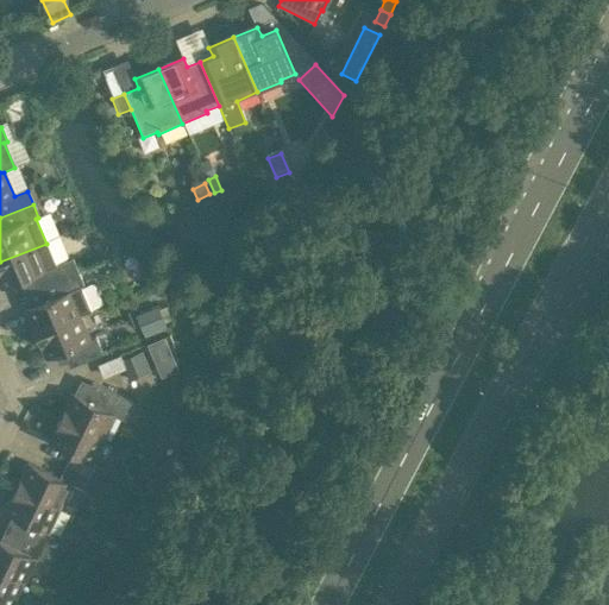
[(56,268),(46,244),(0,262),(0,290),(0,291),(32,278),(37,291),(77,275),(73,262),(56,268)]
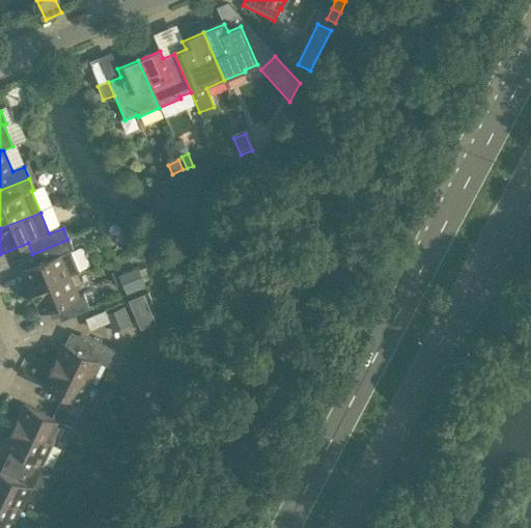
[(67,240),(32,254),(37,266),(21,272),(30,294),(70,277),(79,273),(70,252),(73,250),(67,240)]
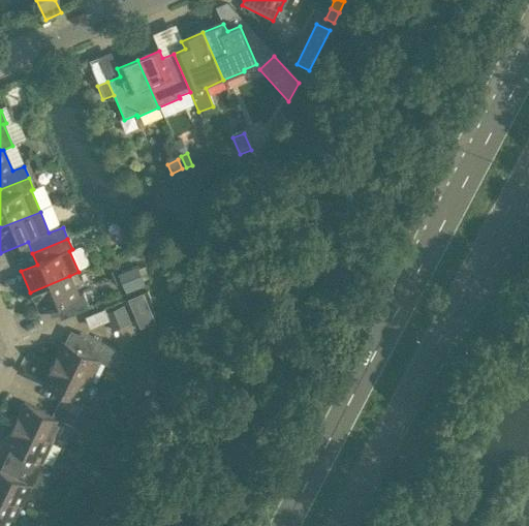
[(117,276),(124,292),(143,283),(135,268),(117,276)]
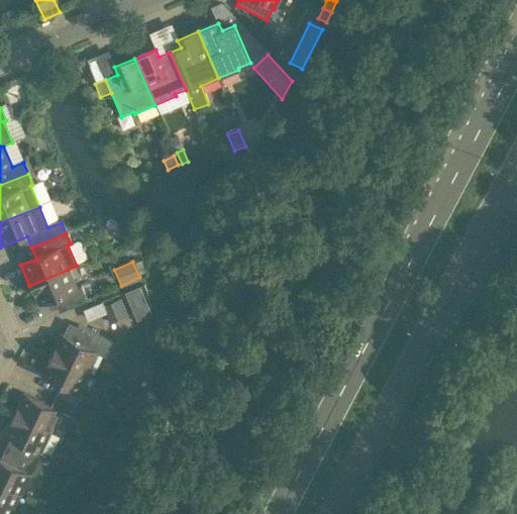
[(76,290),(68,270),(29,286),(38,307),(46,304),(47,306),(57,309),(59,314),(87,303),(81,288),(76,290)]
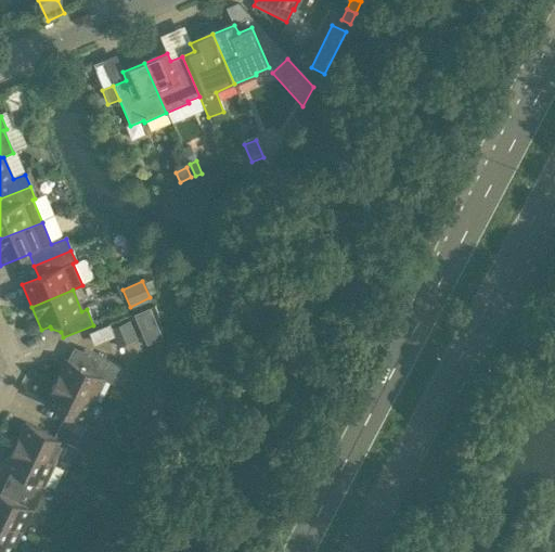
[(142,341),(158,334),(149,310),(132,317),(142,341)]
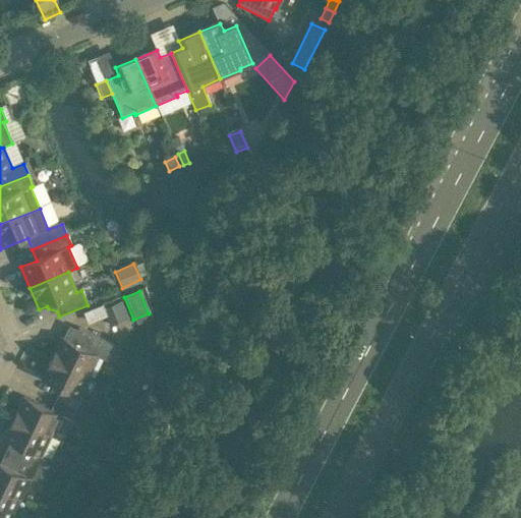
[(104,310),(110,327),(128,320),(121,303),(104,310)]
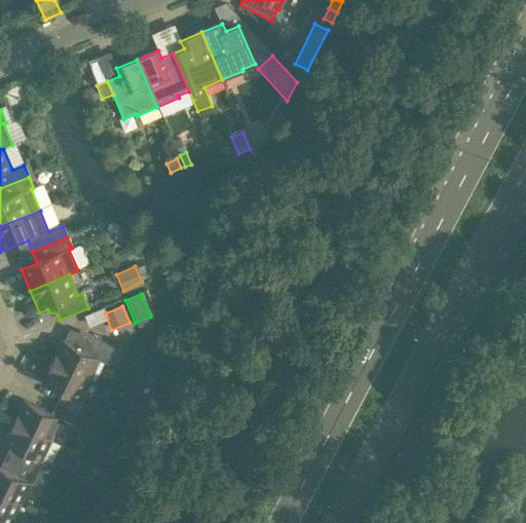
[(51,363),(89,381),(99,362),(107,366),(115,350),(78,333),(76,337),(68,339),(66,344),(62,342),(51,363)]
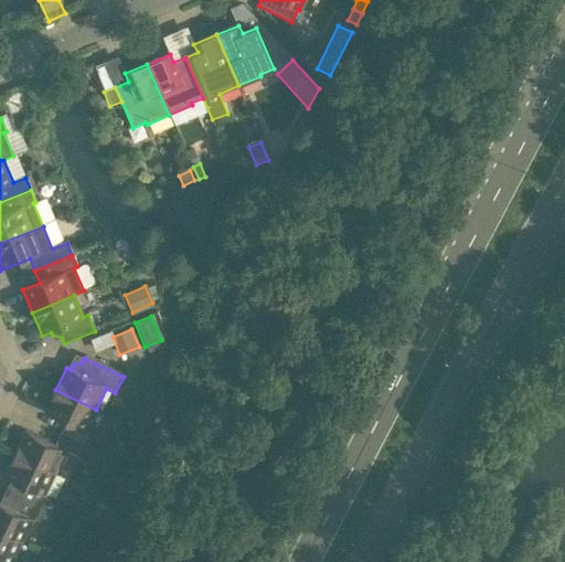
[(85,433),(96,410),(55,390),(44,413),(85,433)]
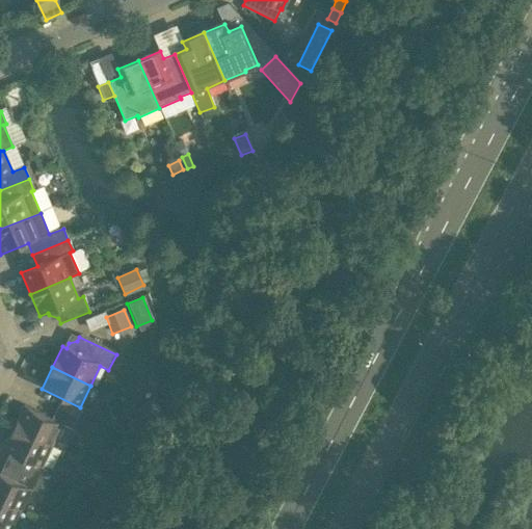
[(24,407),(14,428),(52,447),(62,425),(24,407)]
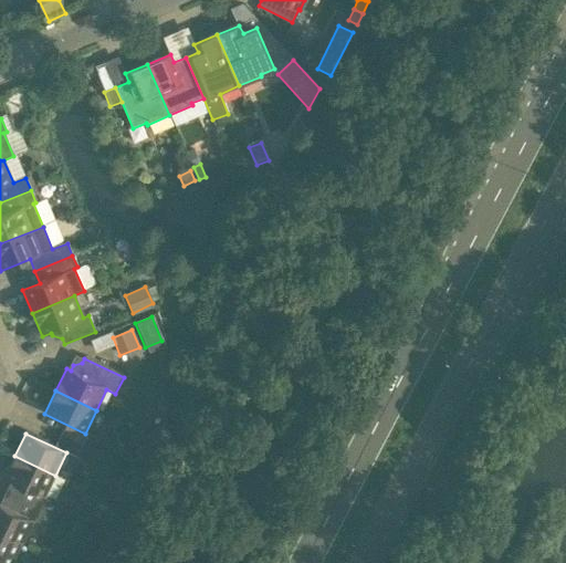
[(90,435),(84,447),(92,451),(98,439),(90,435)]
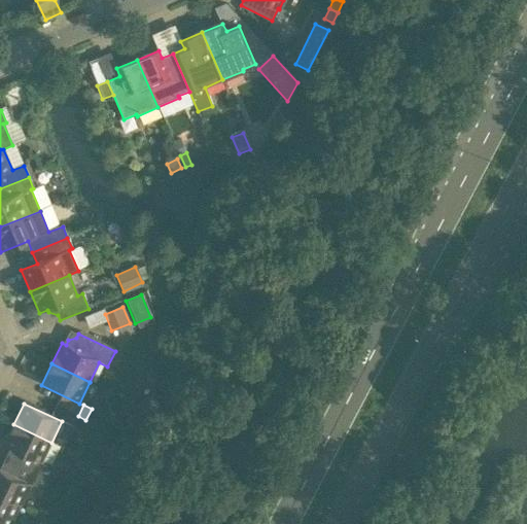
[(57,406),(50,417),(62,421),(72,427),(78,416),(57,406)]
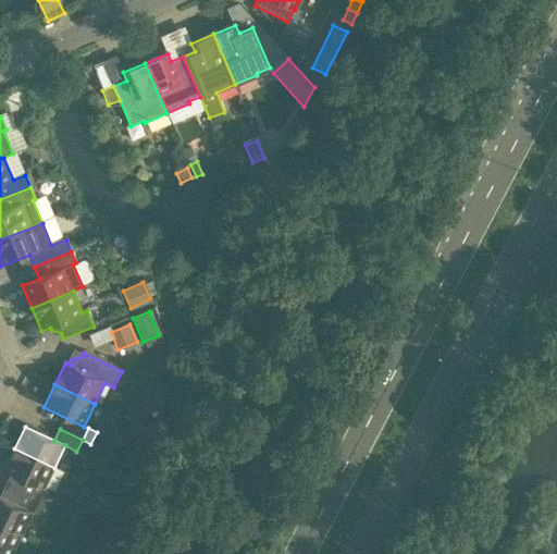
[(85,456),(90,444),(83,440),(76,452),(85,456)]
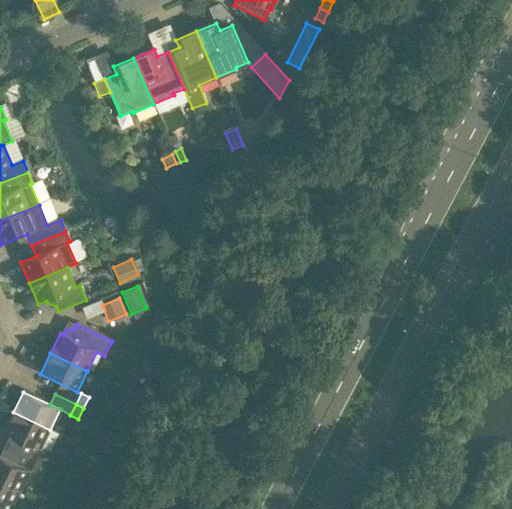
[(132,414),(122,409),(115,422),(125,427),(132,414)]
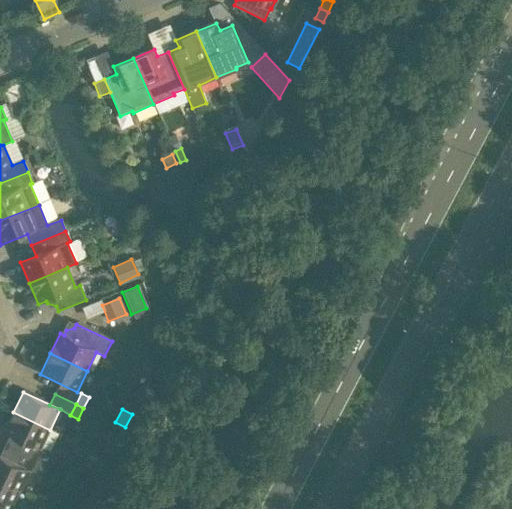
[(13,451),(46,466),(51,456),(44,452),(40,450),(50,430),(13,412),(3,432),(19,440),(13,451)]
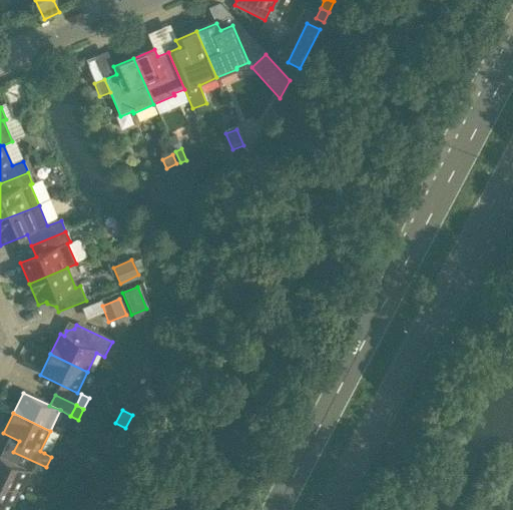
[(115,448),(107,445),(103,455),(111,458),(115,448)]
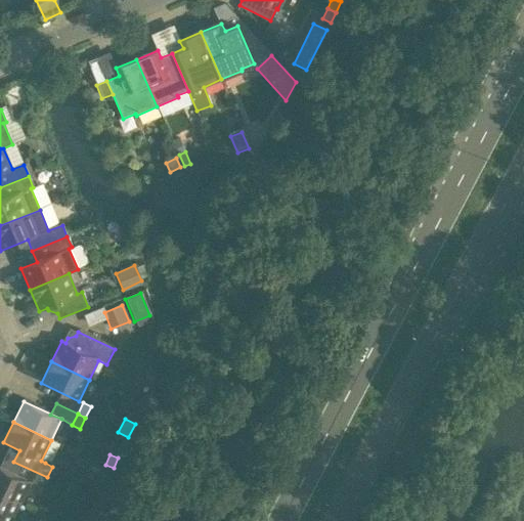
[(31,483),(34,484),(42,488),(47,477),(13,462),(8,472),(0,468),(0,493),(20,504),(31,483)]
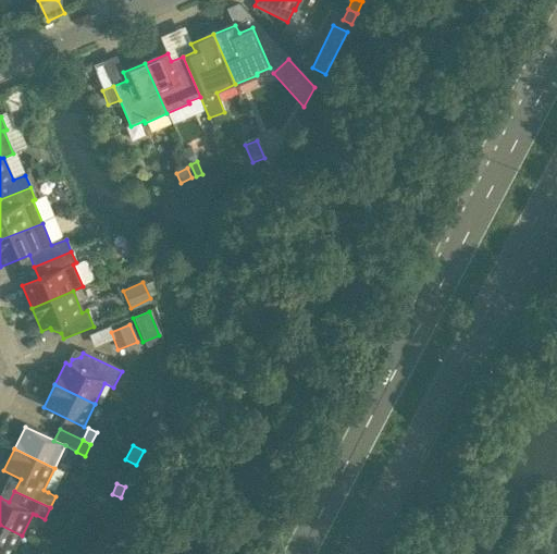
[(0,552),(2,553),(13,553),(22,536),(0,525),(0,552)]
